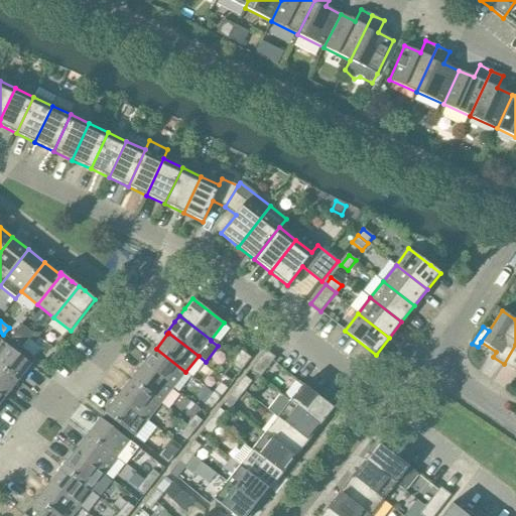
[(27,354),(35,344),(28,338),(20,349),(27,354)]
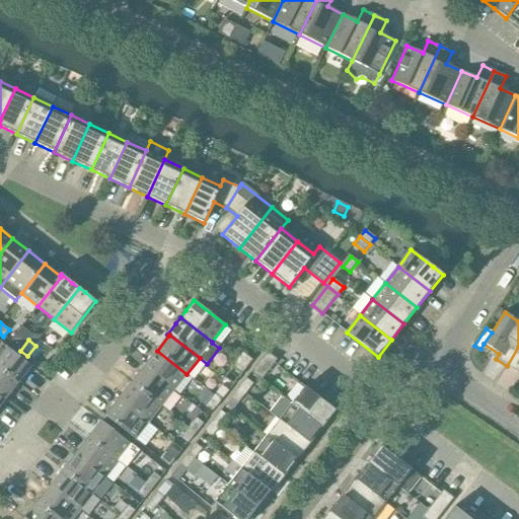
[(31,366),(1,343),(0,342),(0,368),(18,383),(31,366)]
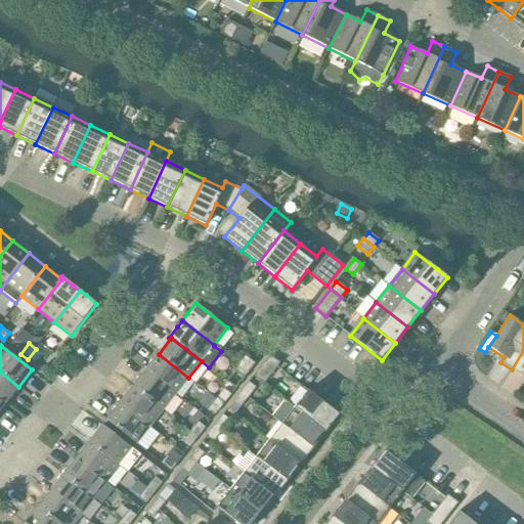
[(36,349),(28,359),(35,364),(43,354),(36,349)]
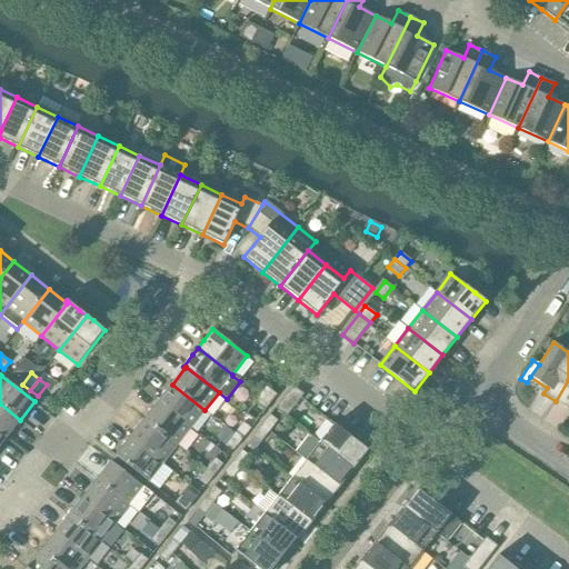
[(568,380),(556,401),(568,409),(568,406),(568,380)]
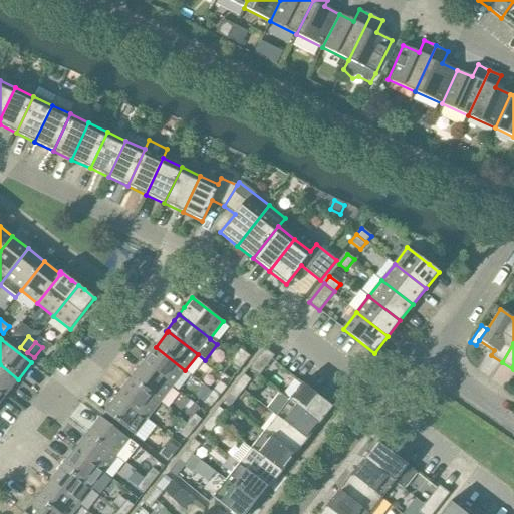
[(156,347),(143,363),(172,387),(185,370),(156,347)]
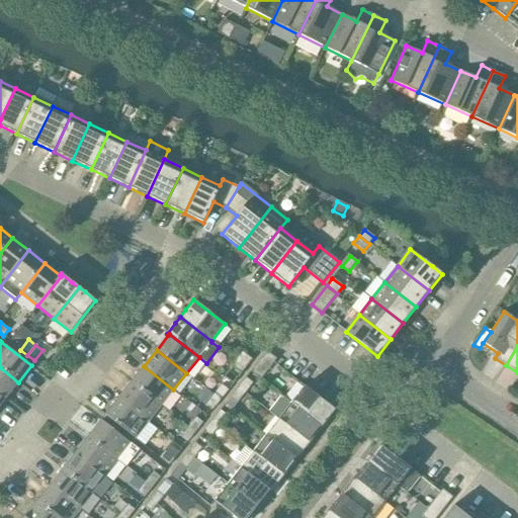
[(237,358),(247,366),(252,359),(242,351),(237,358)]
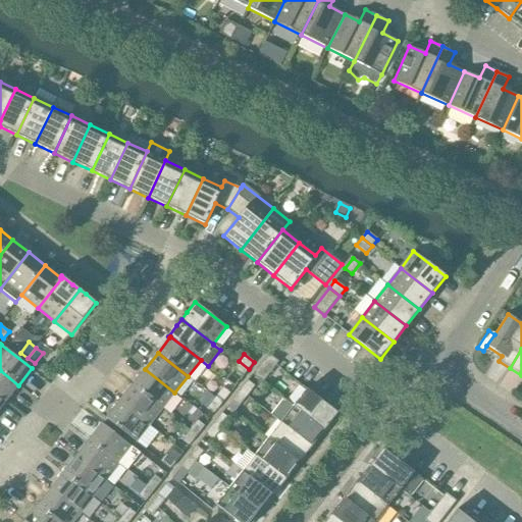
[(263,382),(278,362),(268,354),(253,374),(263,382)]
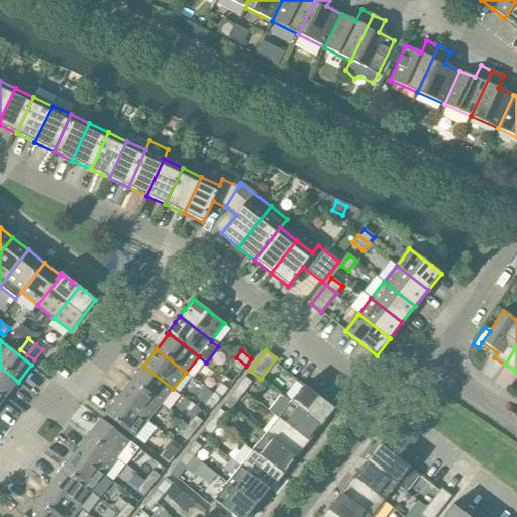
[(246,366),(236,357),(231,365),(241,373),(246,366)]
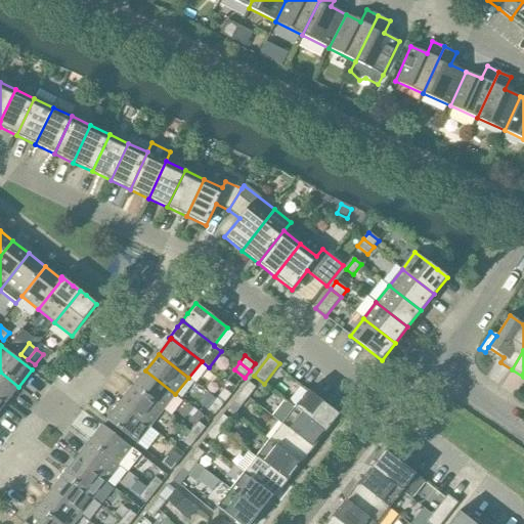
[(145,370),(132,387),(163,410),(175,394),(145,370)]
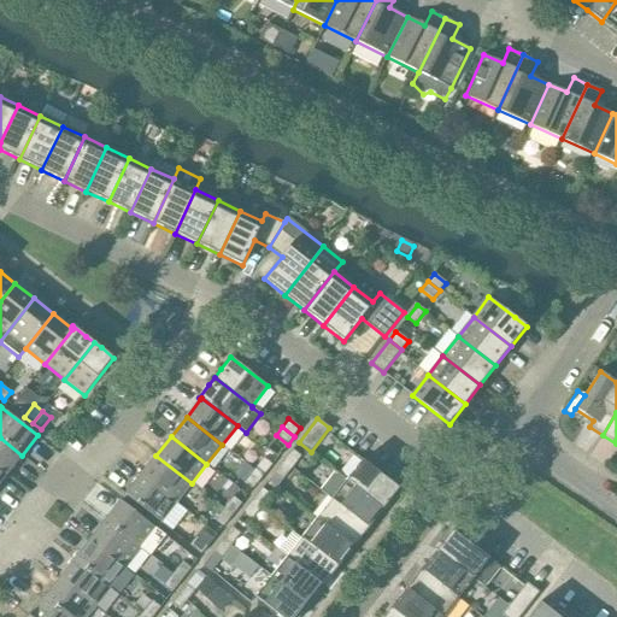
[(0,469),(6,475),(22,456),(0,438),(0,469)]
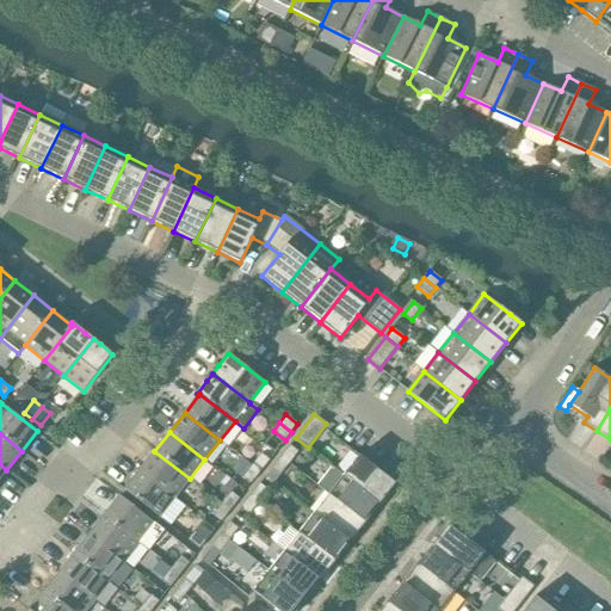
[(281,457),(289,463),(298,452),(290,445),(281,457)]
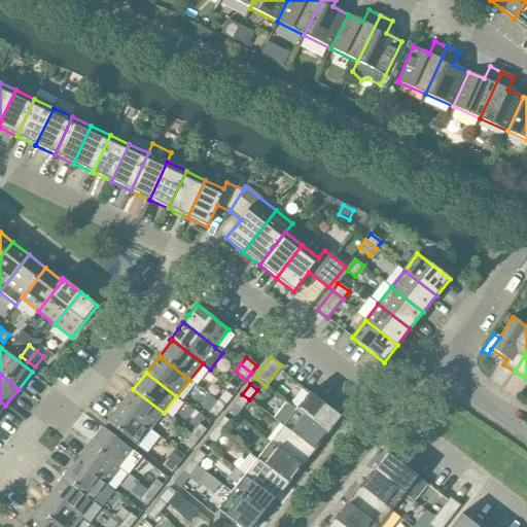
[(133,389),(120,406),(150,429),(164,413),(133,389)]
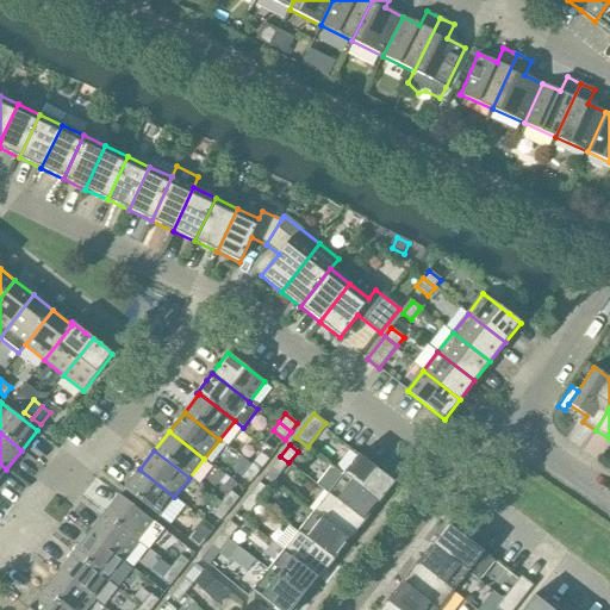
[(251,465),(260,472),(269,460),(261,453),(251,465)]
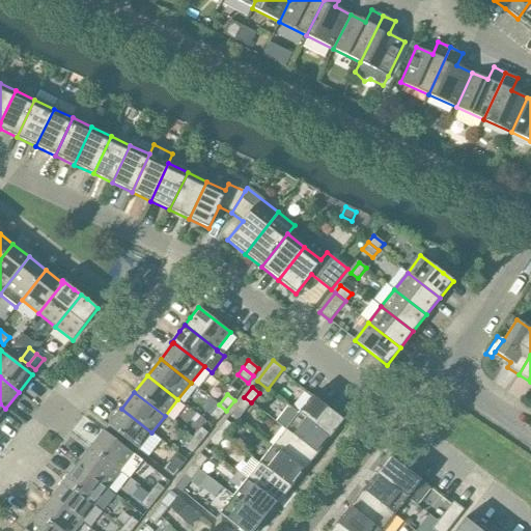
[(312,396),(299,413),(330,438),(343,421),(312,396)]
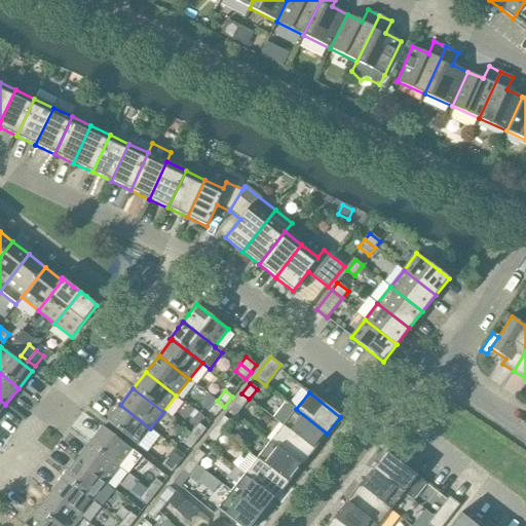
[(249,399),(241,393),(233,404),(240,409),(249,399)]
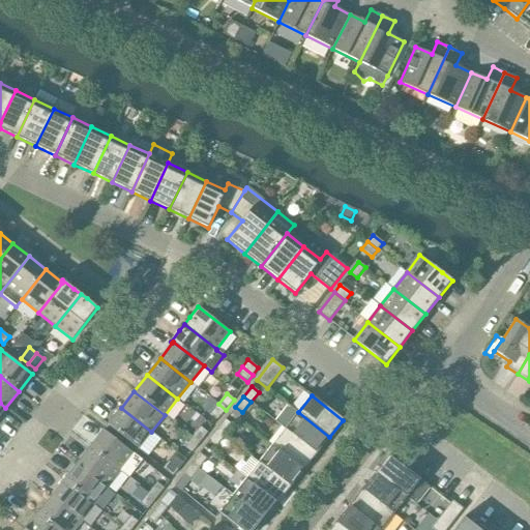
[(226,410),(218,404),(211,414),(217,419),(226,410)]
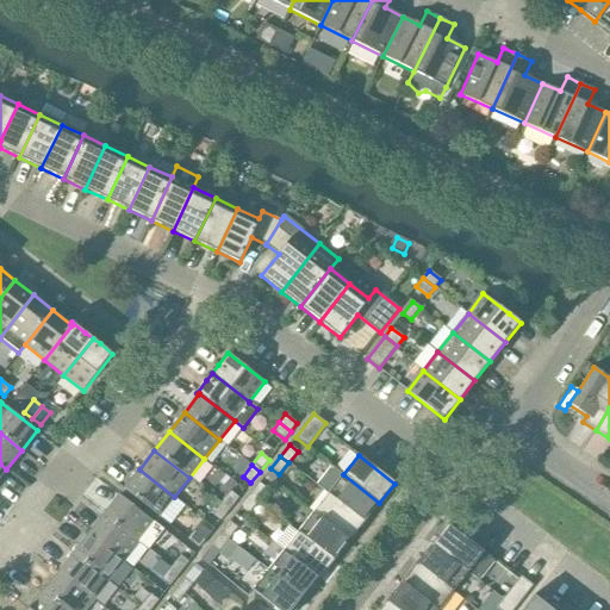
[(379,503),(343,474),(331,466),(317,485),(328,493),(365,522),(369,515),(379,503)]
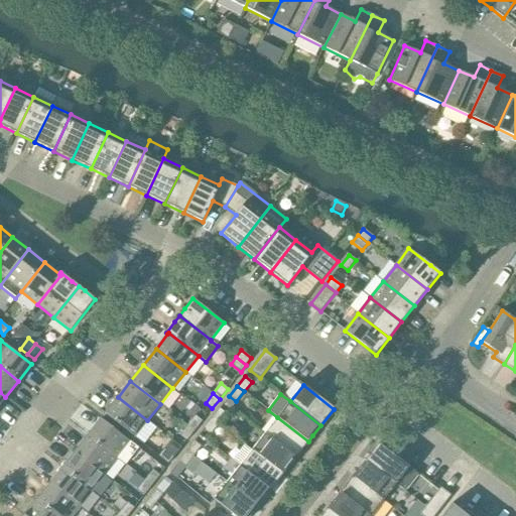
[(147,420),(118,397),(105,414),(134,437),(147,420)]
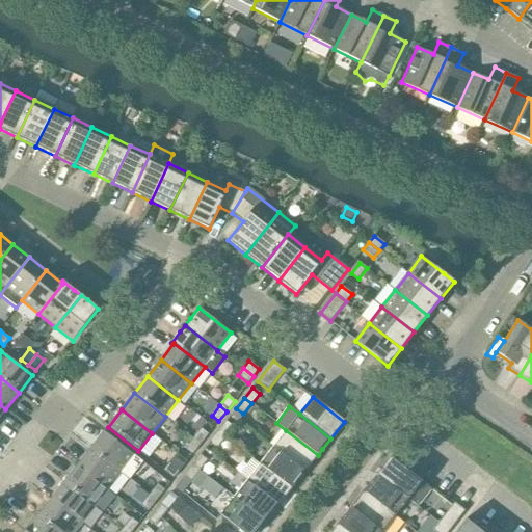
[(218,431),(225,437),(233,427),(227,421),(218,431)]
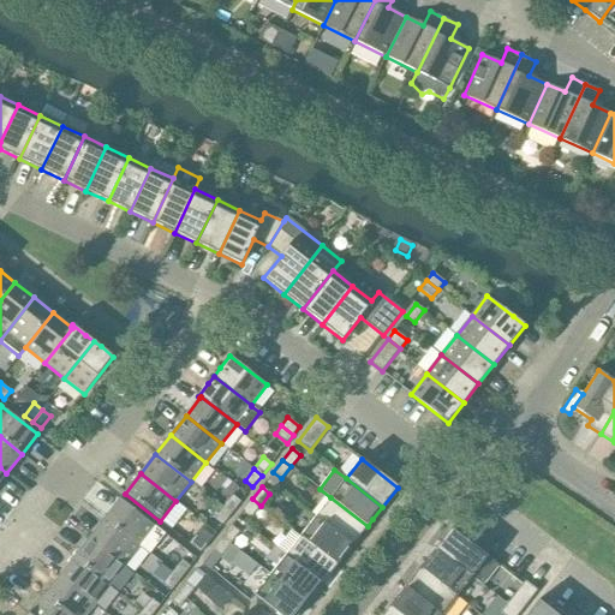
[(224,507),(232,514),(240,502),(233,496),(224,507)]
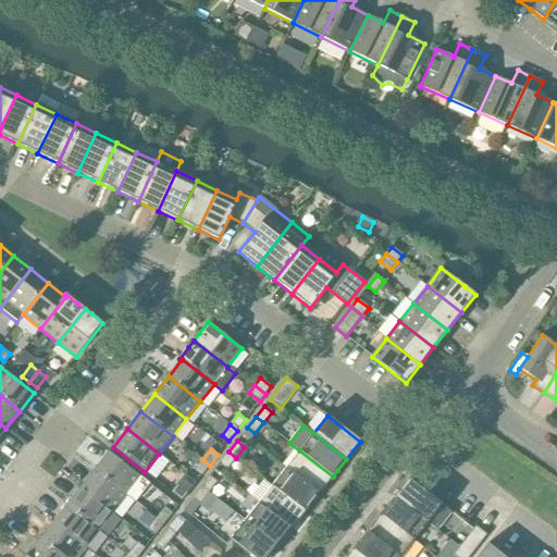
[(299,450),(286,469),(319,494),(327,483),(333,477),(299,450)]
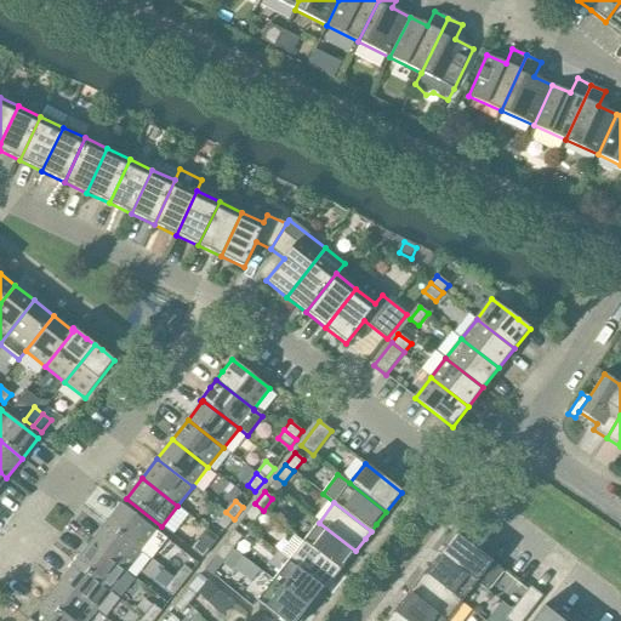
[(263,511),(255,503),(245,516),(254,522),(263,511)]
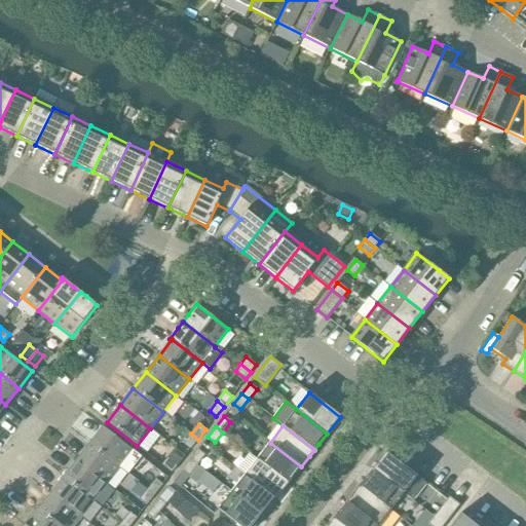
[(89,444),(120,467),(127,474),(141,456),(103,427),(89,444)]
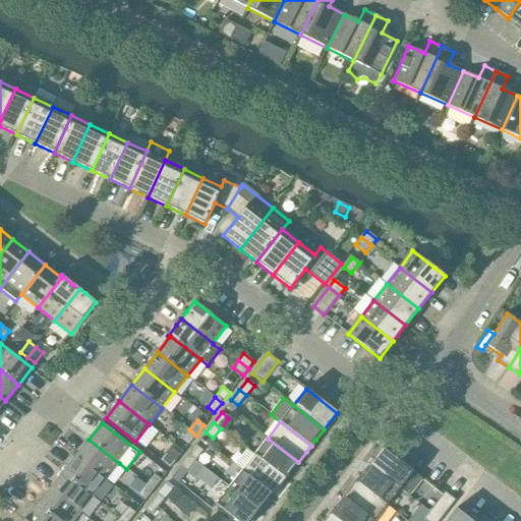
[(196,436),(189,429),(181,440),(188,445),(196,436)]
